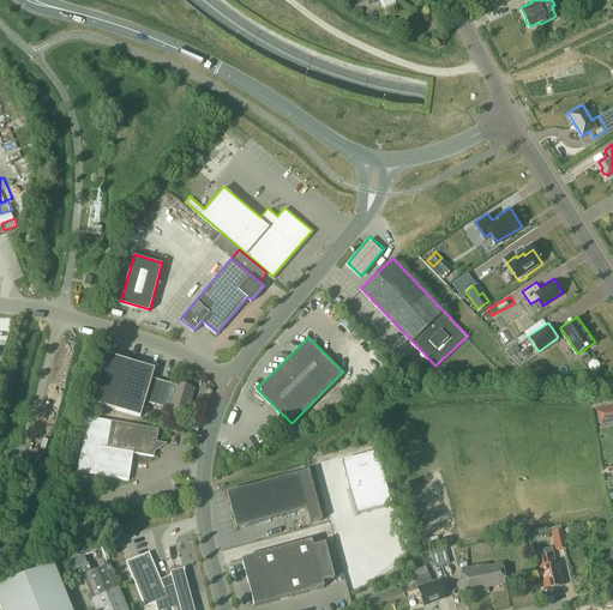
[(366,340),(346,361),(349,366),(371,344),(366,340)]
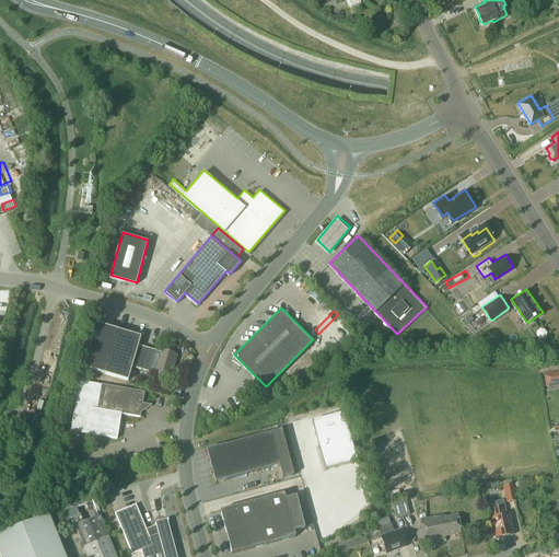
[(149,369),(153,354),(155,347),(139,343),(142,334),(96,321),(84,364),(129,378),(132,364),(142,367),(149,369)]
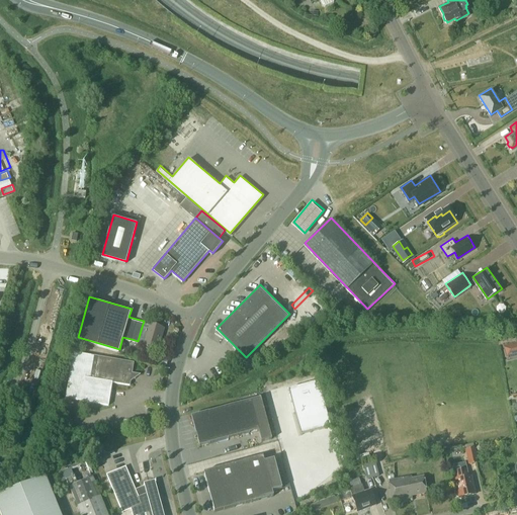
[(149,329),(142,327),(138,341),(156,346),(159,338),(161,339),(165,326),(151,322),(149,329)]
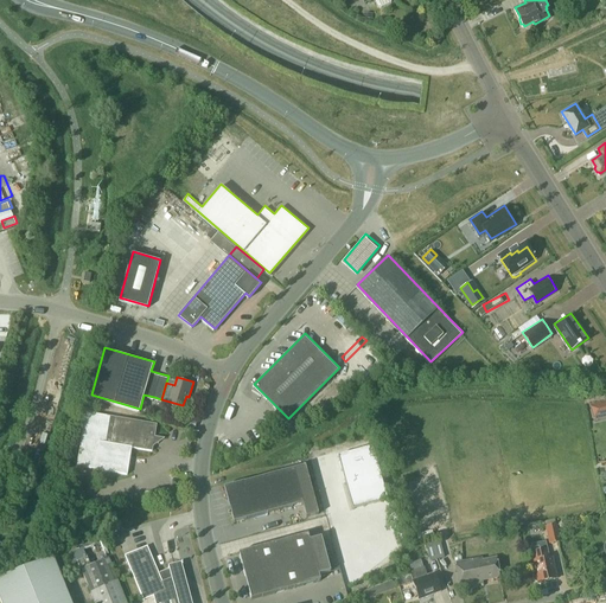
[(605,397),(591,402),(595,418),(605,415),(605,397)]
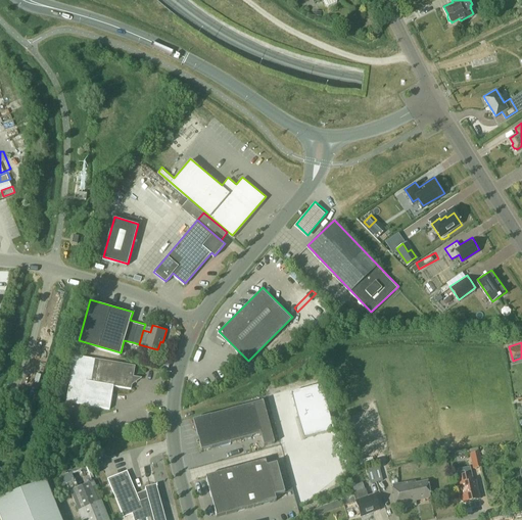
[(142,376),(134,374),(136,364),(75,353),(66,399),(110,407),(114,384),(132,387),(133,382),(142,376)]
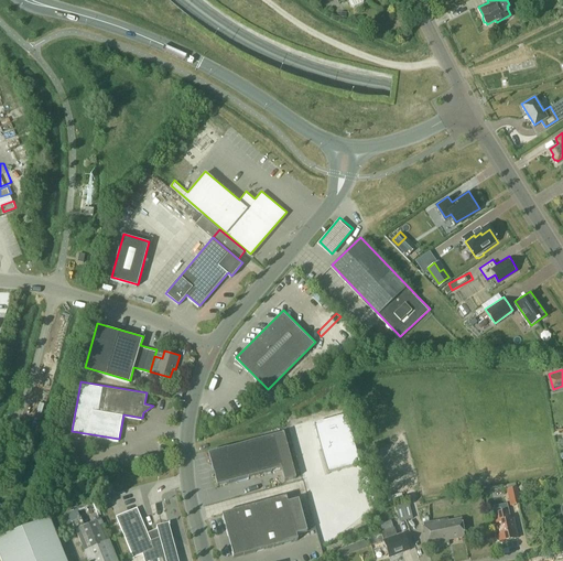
[(171,387),(169,392),(182,397),(183,390),(171,387)]
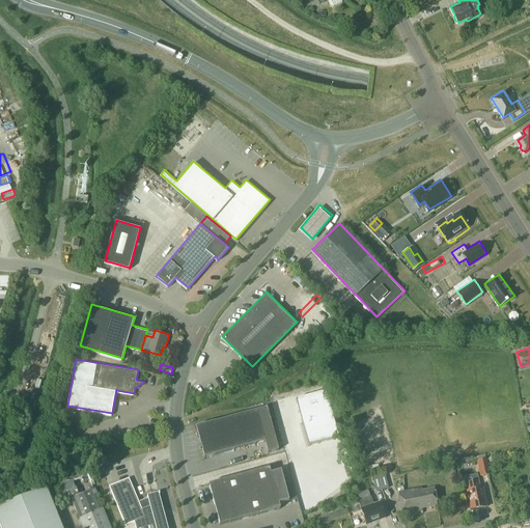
[(344,454),(328,394),(298,403),(314,463),(344,454)]
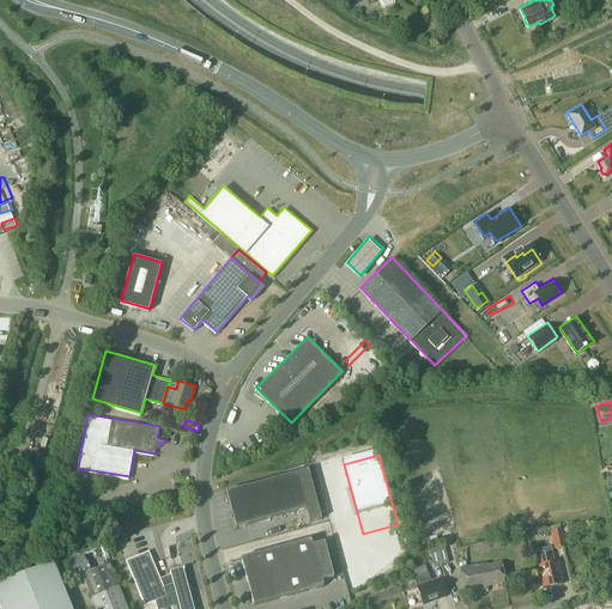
[(231,506),(237,525),(307,506),(297,470),(248,483),(247,483),(226,489),(231,506)]
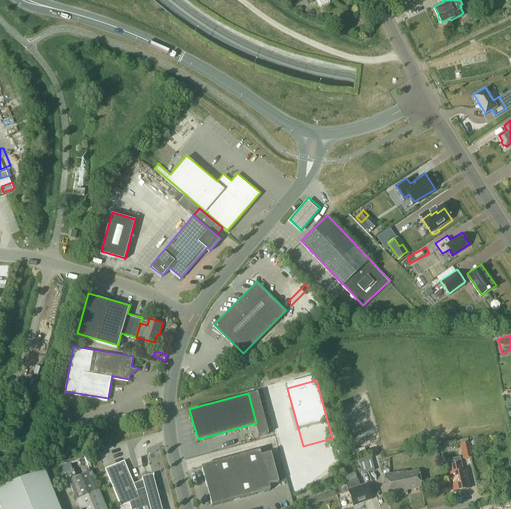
[(464,457),(473,454),(468,435),(460,438),(461,442),(460,442),(464,457)]
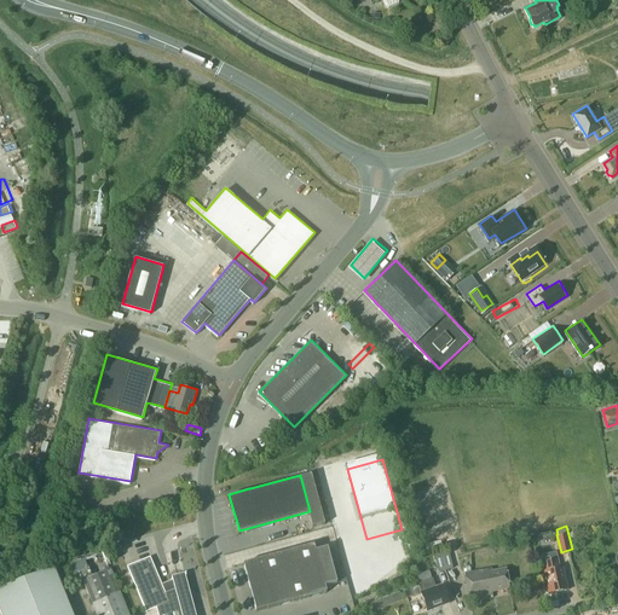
[(426,541),(427,547),(443,544),(442,538),(426,541)]
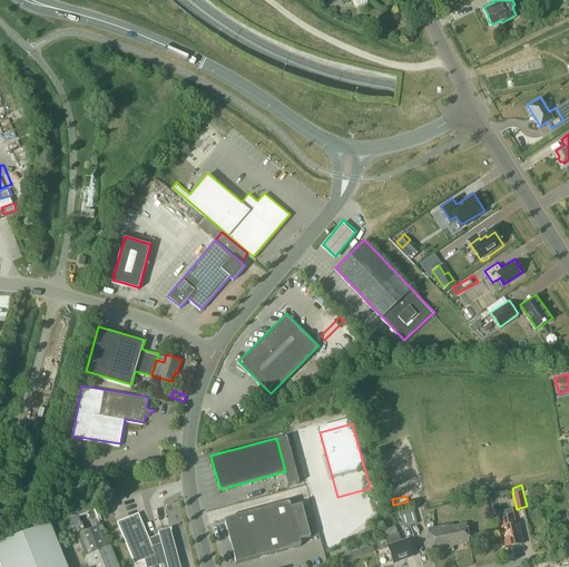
[(290,500),(225,518),(237,561),(302,544),(301,538),(292,506),(290,500)]
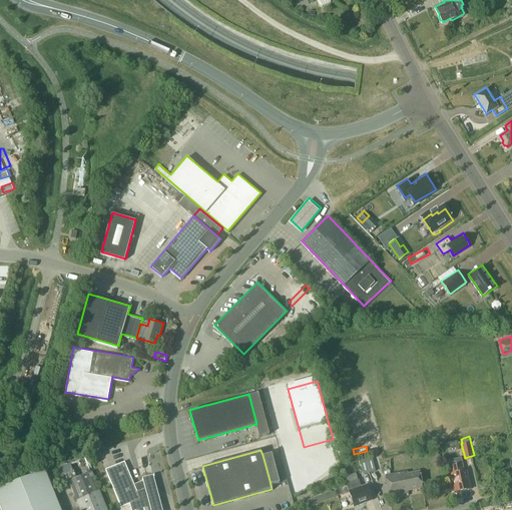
[(69,451),(60,455),(63,461),(72,458),(69,451)]
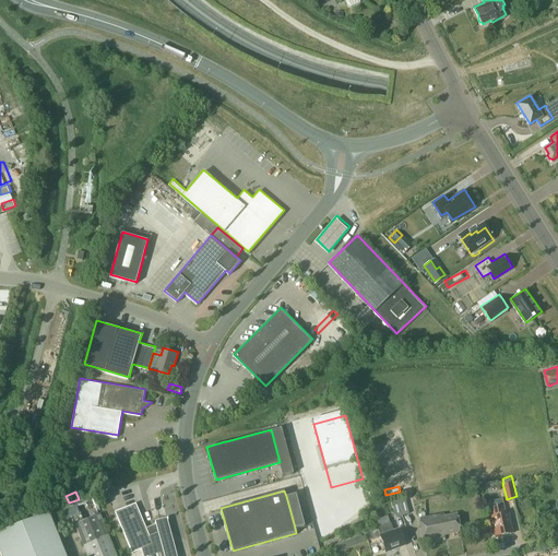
[(305,524),(296,493),(286,496),(295,528),(305,524)]
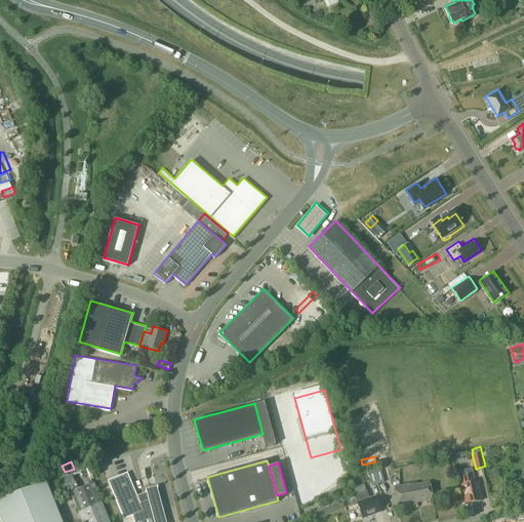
[(386,480),(381,466),(369,470),(372,483),(386,480)]
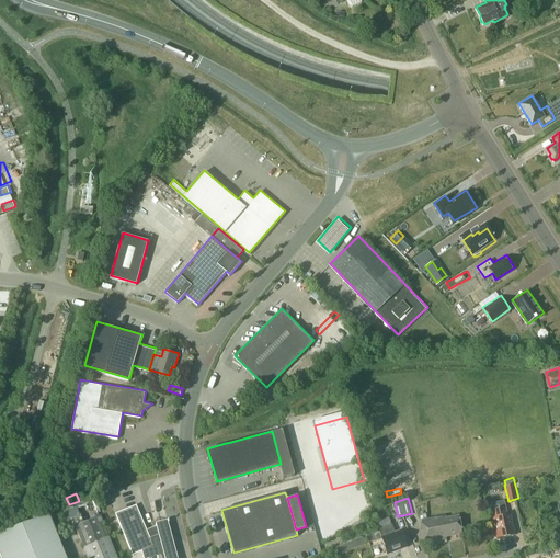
[(505,505),(504,505),(503,499),(492,502),(493,507),(492,507),(493,509),(492,509),(494,517),(493,517),(498,536),(515,533),(511,513),(507,514),(505,505)]
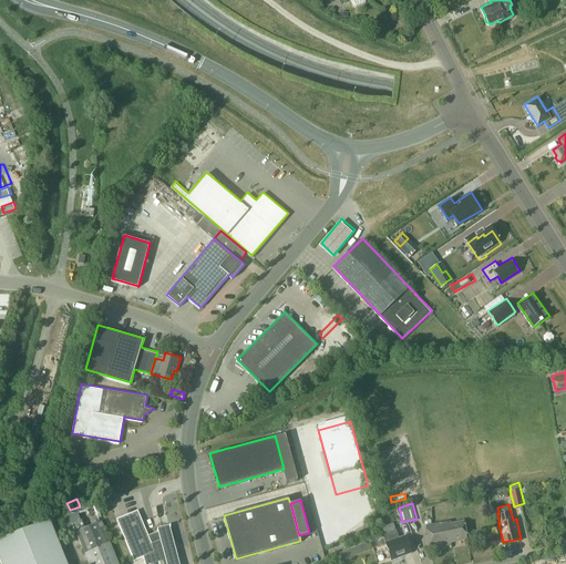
[(158,530),(150,534),(139,509),(117,518),(135,559),(144,555),(146,563),(181,563),(170,523),(158,526),(158,530)]
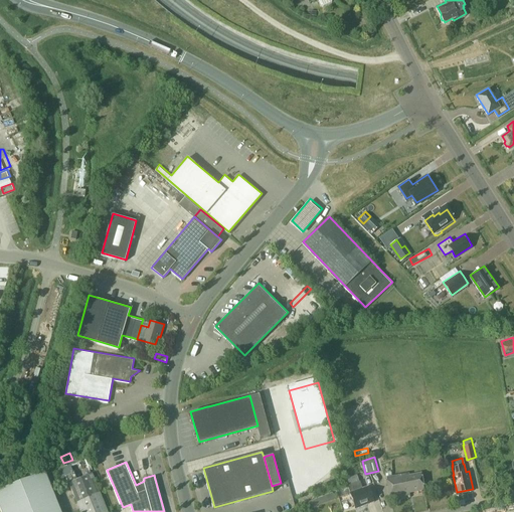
[(62,511),(59,504),(45,471),(0,489),(0,505),(2,511),(62,511)]
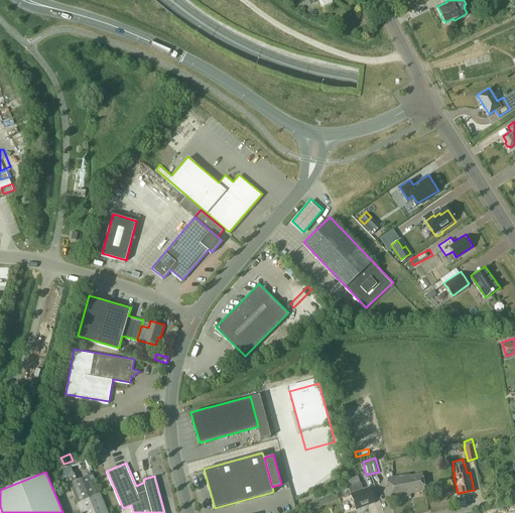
[(411,492),(425,488),(422,472),(411,475),(410,472),(388,476),(392,499),(411,494),(411,492)]
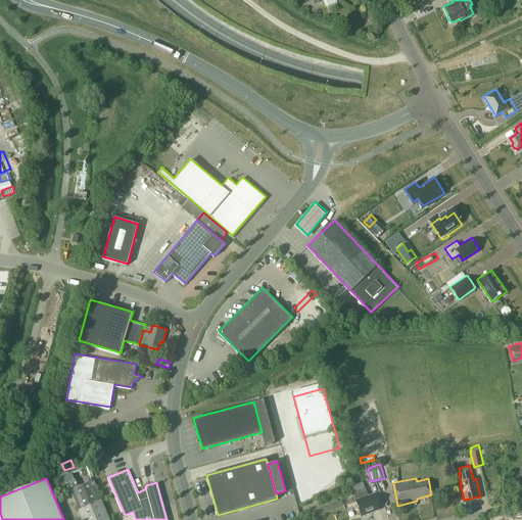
[(70,488),(79,508),(83,519),(110,519),(94,479),(70,488)]
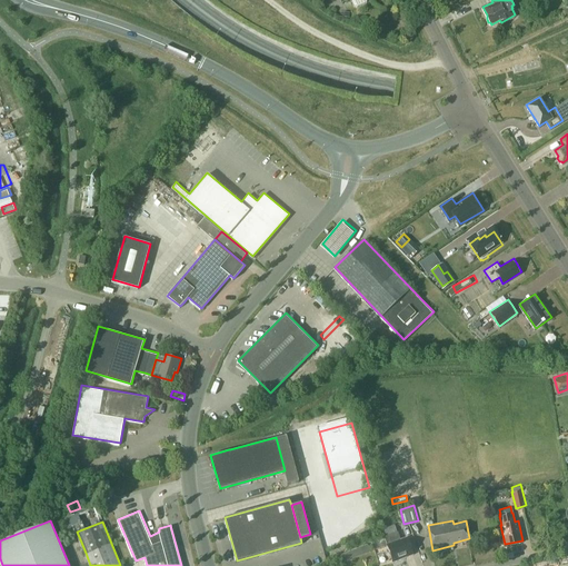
[(394,559),(394,560),(414,553),(414,552),(408,536),(400,538),(398,530),(395,524),(382,527),(386,535),(372,539),(375,547),(388,543),(394,559)]
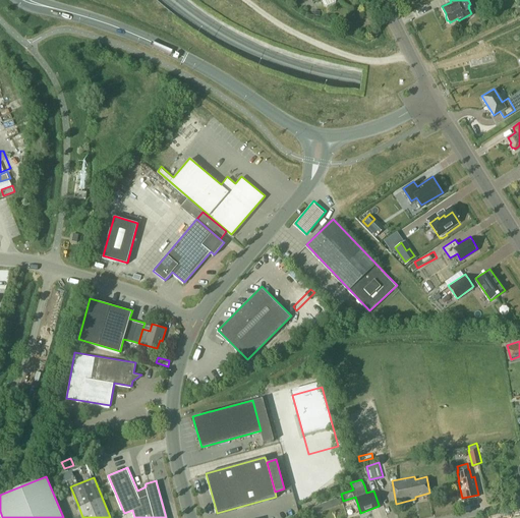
[(337,496),(311,506),(313,513),(340,503),(337,496)]
